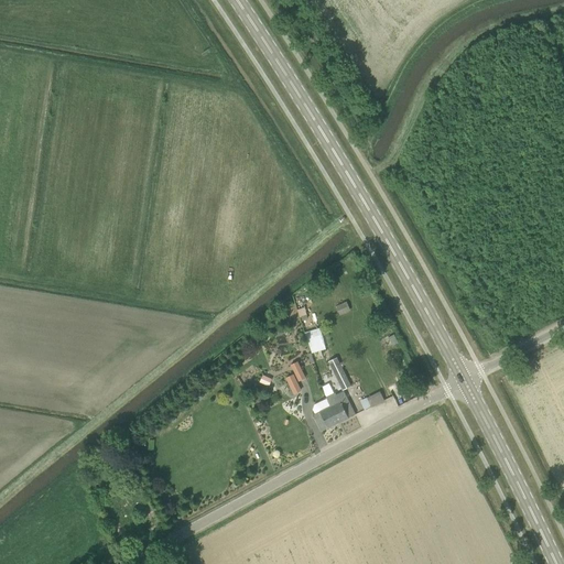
[(339,315),(350,310),(346,301),(335,305),(339,315)]
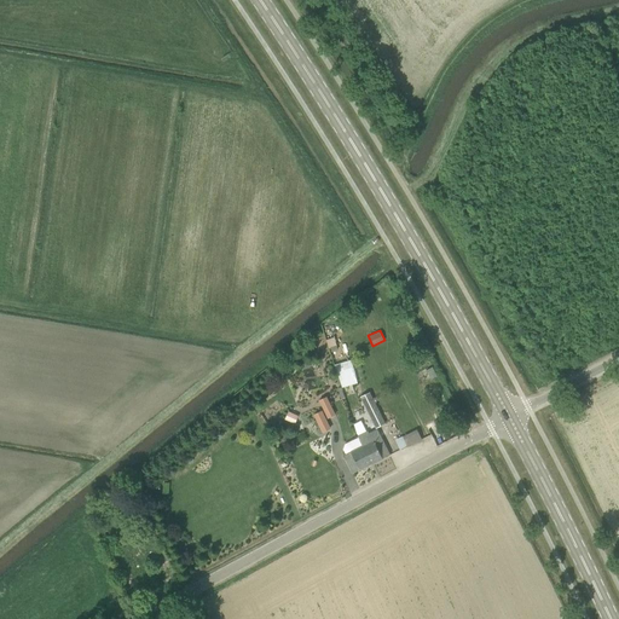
[(351,359),(335,364),(342,387),(358,382),(351,359)]
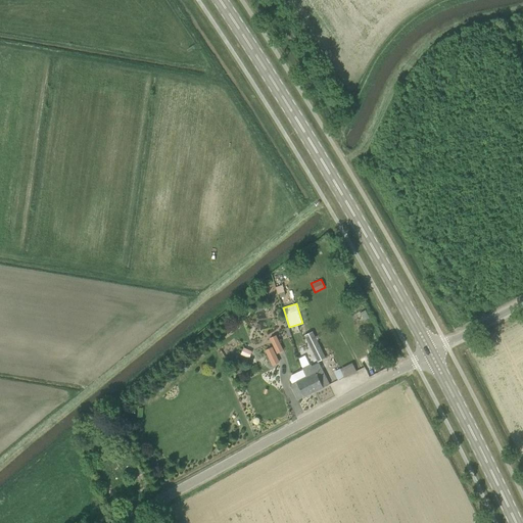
[(313,332),(304,335),(318,362),(325,358),(313,332)]
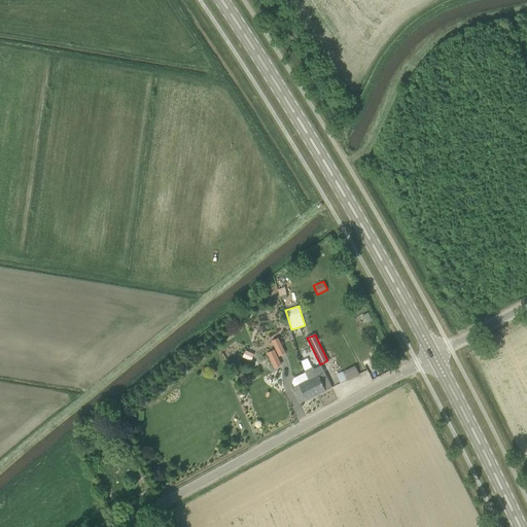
[(279,356),(285,353),(278,339),(272,342),(279,356)]
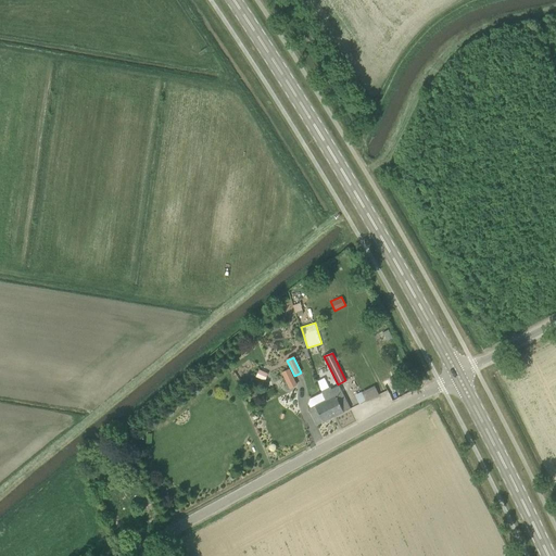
[(266,379),(268,373),(258,369),(256,376),(266,379)]
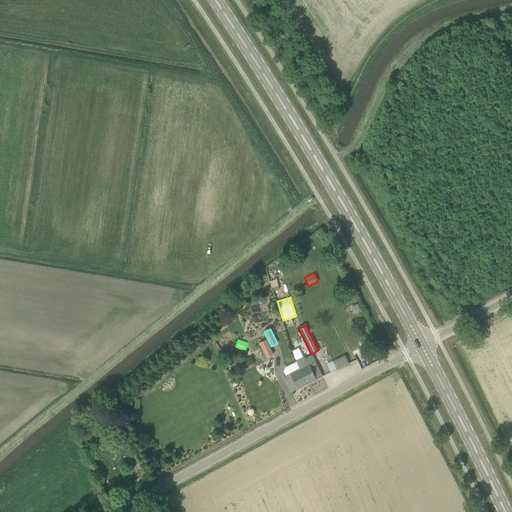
[(273,354),(266,340),(260,343),(267,358),(273,354)]
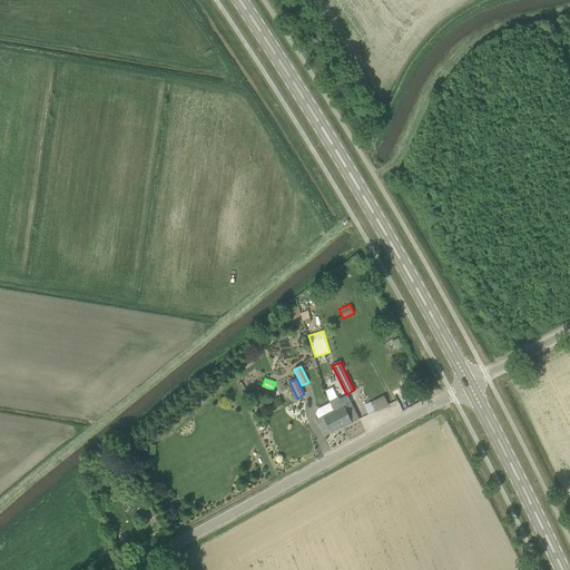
[(331,395),(340,392),(336,384),(328,386),(331,395)]
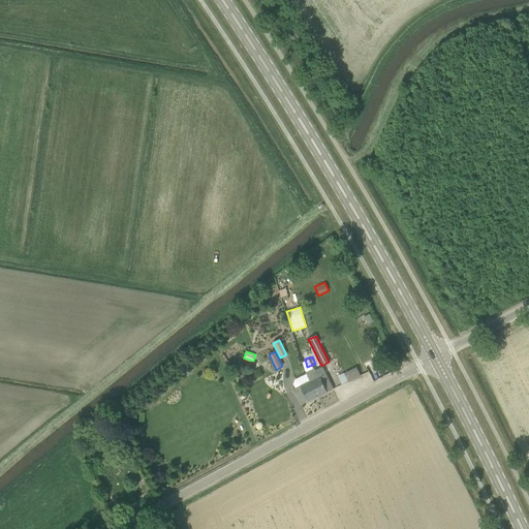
[(310,381),(309,381),(317,397),(333,389),(322,368),(314,371),(313,369),(305,373),(310,381)]
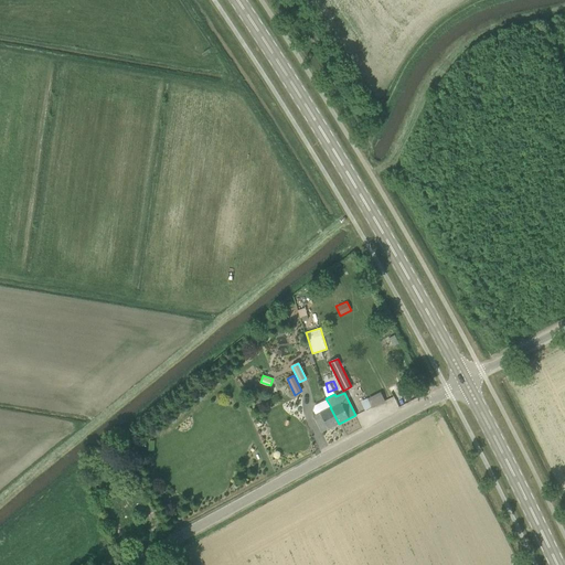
[(313,416),(321,433),(339,424),(330,407),(313,416)]
